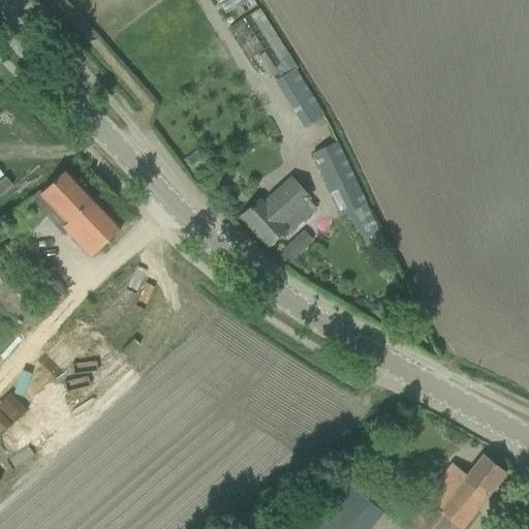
[(323,115),(294,69),(274,83),(303,128),(323,115)]
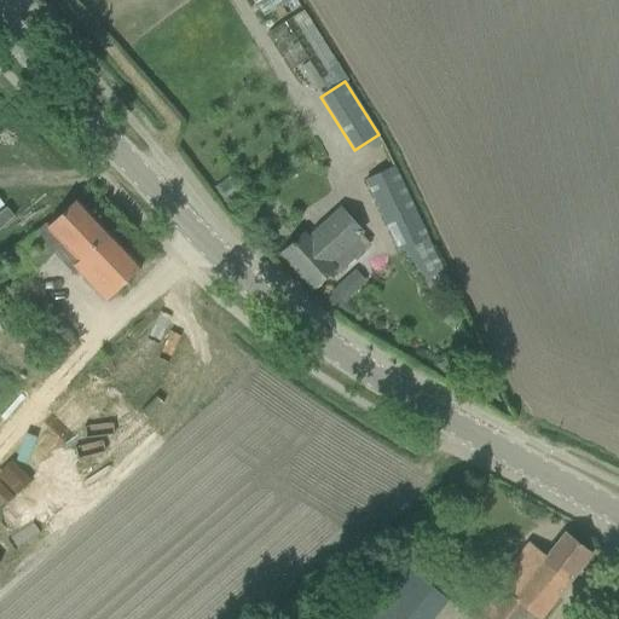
[(444,272),(392,166),(364,181),(398,252),(401,249),(424,282),(444,272)]
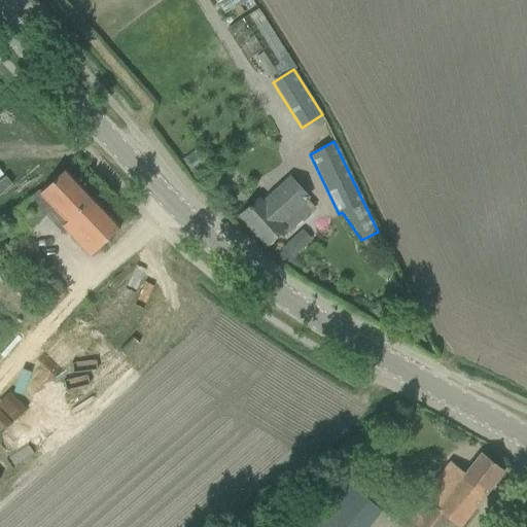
[(65,232),(89,257),(119,229),(64,170),(39,194),(37,191),(3,223),(18,239),(40,218),(34,212),(45,202),(64,221),(56,229),(62,235),(65,232)]
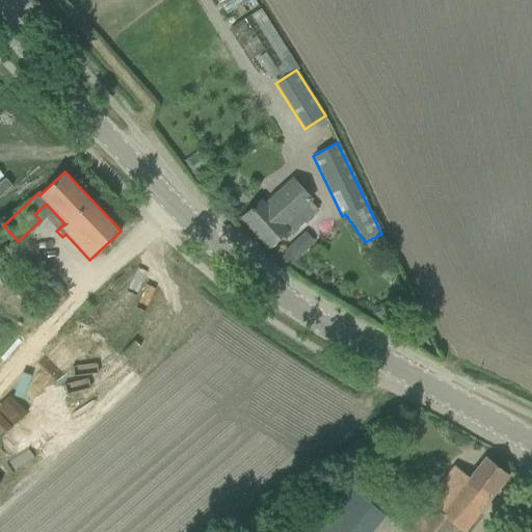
[(267,208),(260,202),(242,217),(269,247),(286,233),(289,236),(317,210),(311,203),(312,202),(295,183),(267,208)]
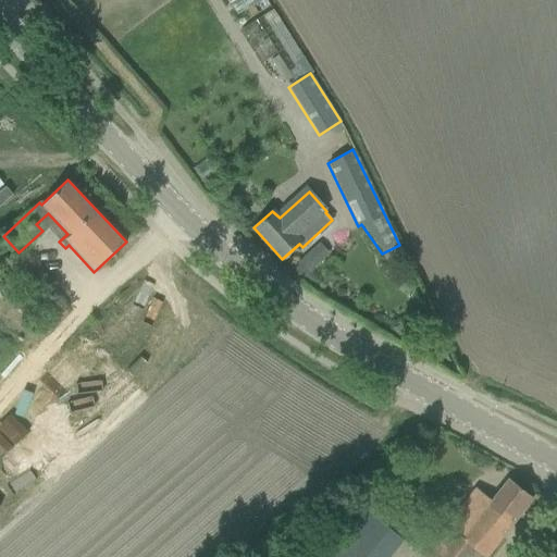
[(298,260),(288,272),(302,283),(312,271),(298,260)]
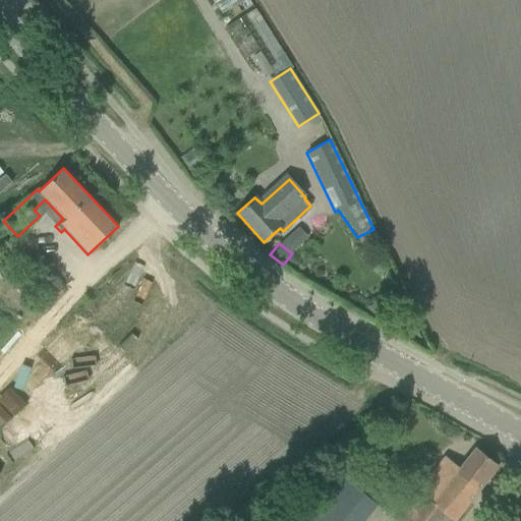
[(444,457),(390,520),(453,520),(498,467),(475,449),(458,469),(444,457)]
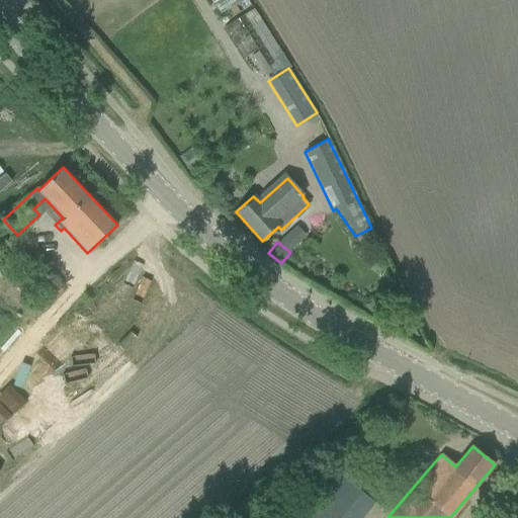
[(332,467),(287,517),(360,517),(373,503),(332,467)]
